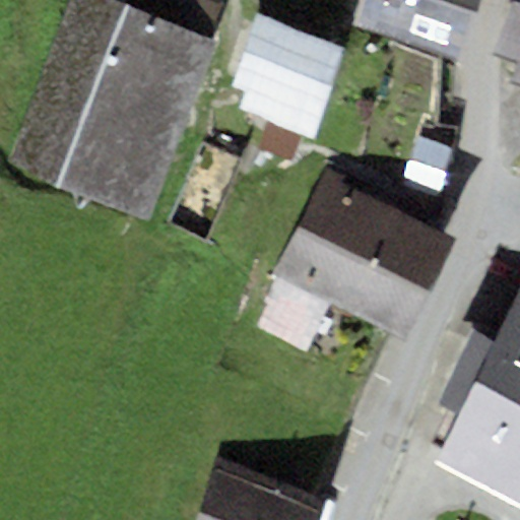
[(148,220),(214,44),(206,41),(128,11),(98,0),(70,0),(8,168),(148,220)]
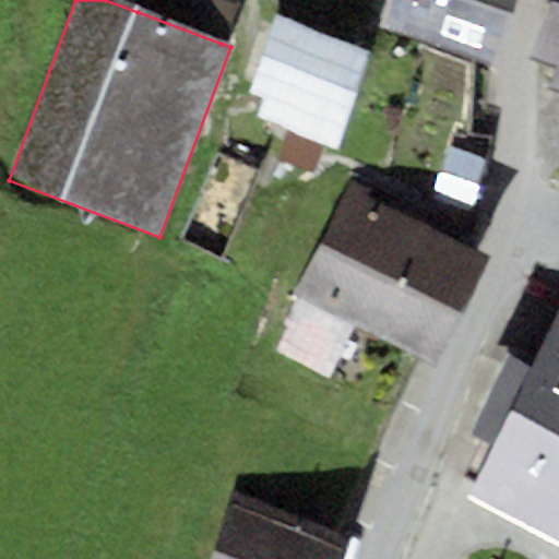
[(142,0),(138,12),(222,44),(237,3),(228,0),(142,0)]
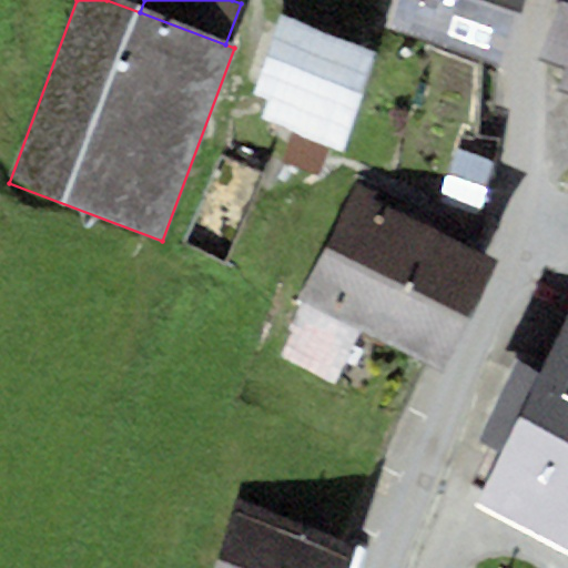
[(521,0),(391,0),(381,29),(497,70),(521,0)]
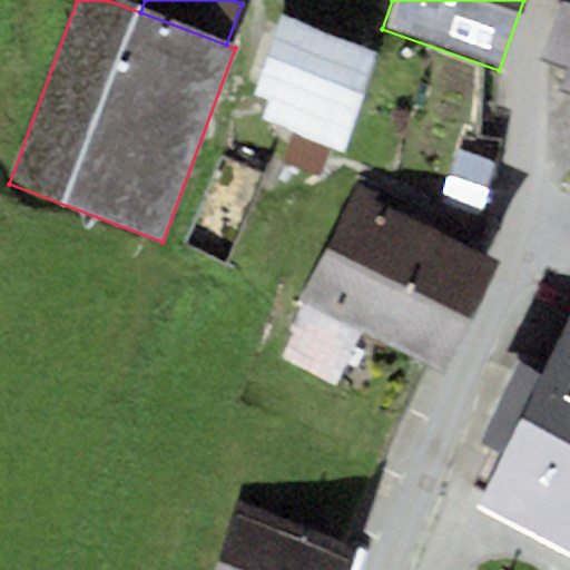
[(569,2),(563,0),(561,0),(540,61),(566,70),(558,90),(569,94),(569,2)]
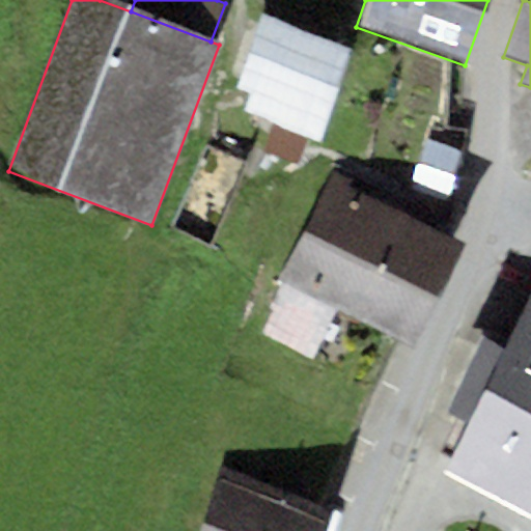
[(318,142),(352,47),(263,16),(238,89),(252,94),(245,117),(318,142)]
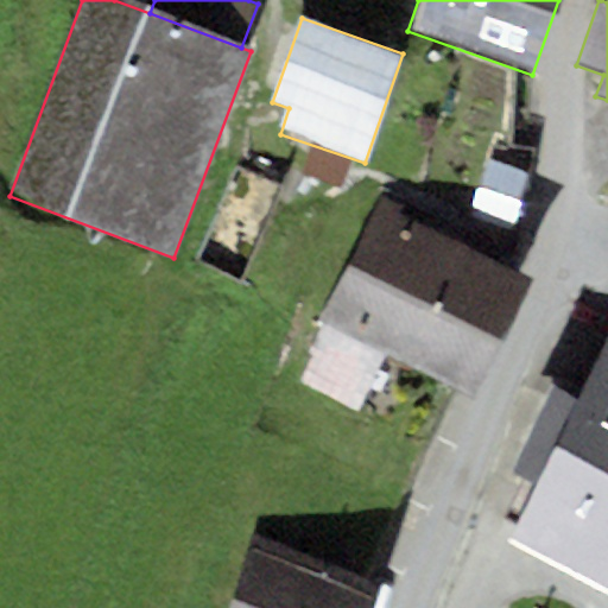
[(515,229),(531,179),(483,164),(468,214),(515,229)]
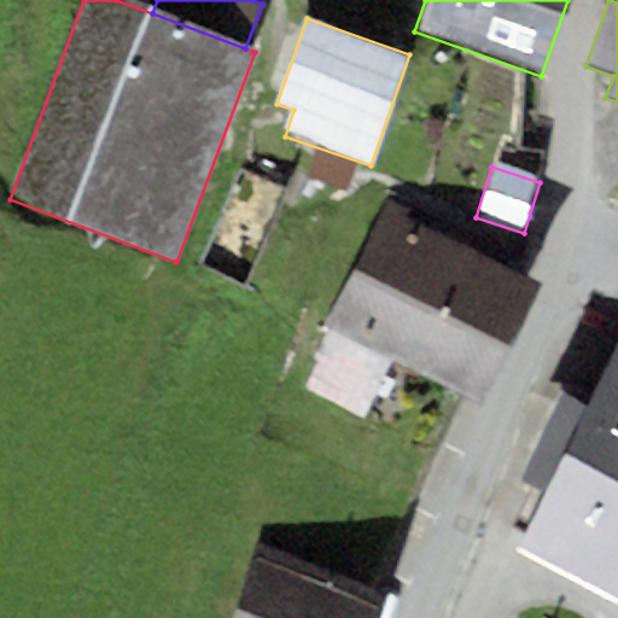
[(355,273),(512,345),(542,281),(385,209),(355,273)]
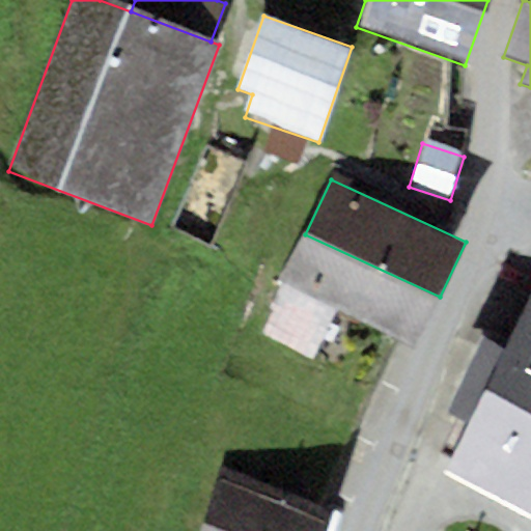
[(440,297),(305,234),(282,283),(339,309),(418,345),(440,297)]
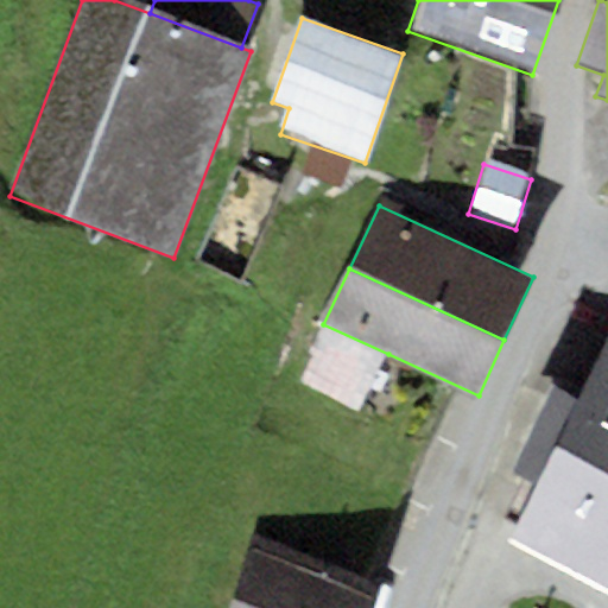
[(388,354),(323,324),(297,381),(361,412),(388,354)]
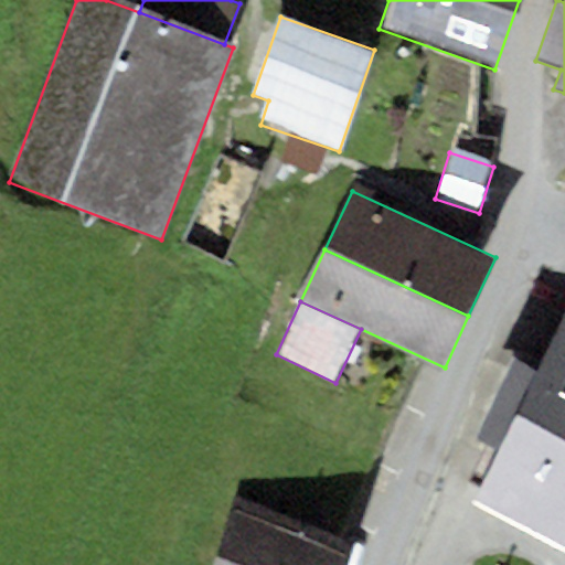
[(564,317),(472,504),(564,550),(564,317)]
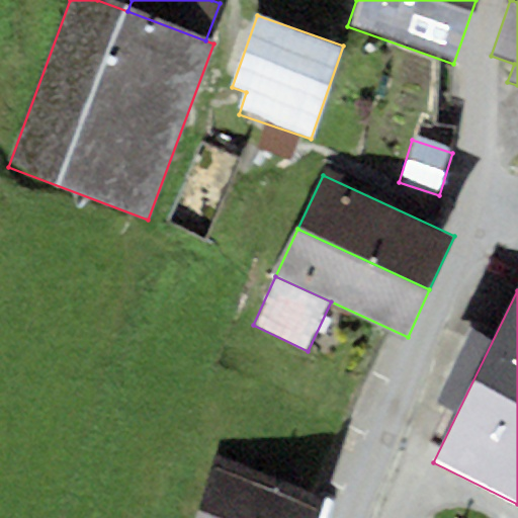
[(320,517),(325,506),(216,463),(193,517),(320,517)]
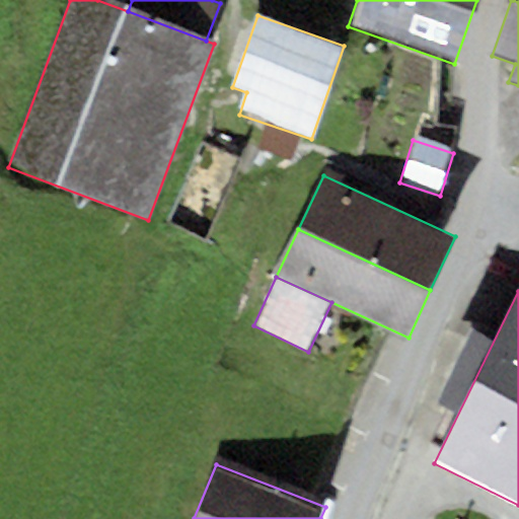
All buildings are outlined.
